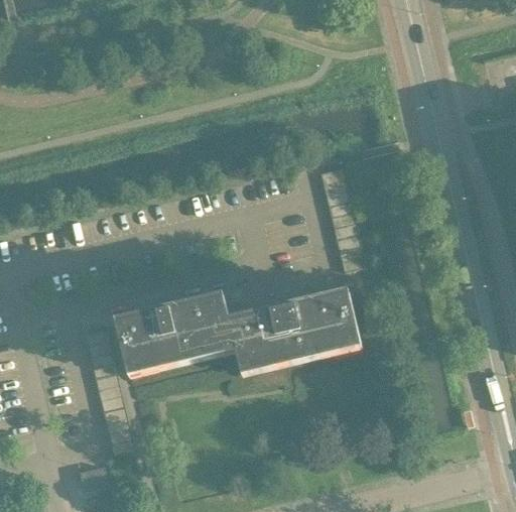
[(323,183),(345,178),(342,166),(320,171),(323,183)]
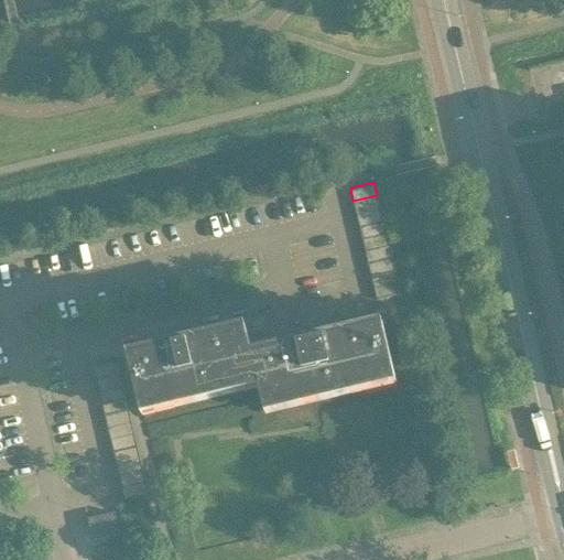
[(380,206),(377,195),(353,201),(356,213),(380,206)]
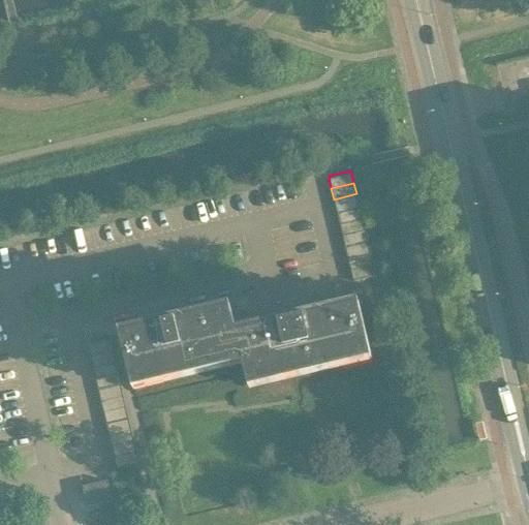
[(337,211),(359,205),(356,193),(334,199),(337,211)]
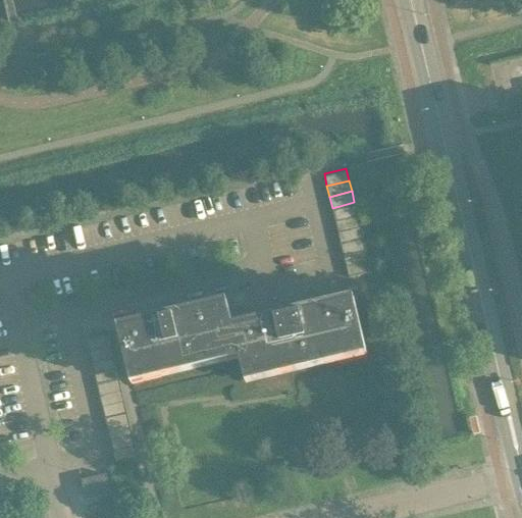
[(334,218),(357,213),(354,202),(332,208),(334,218)]
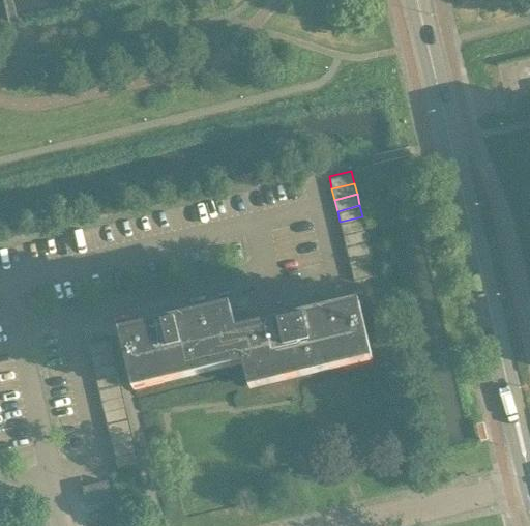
[(343,233),(364,228),(362,216),(340,222),(343,233)]
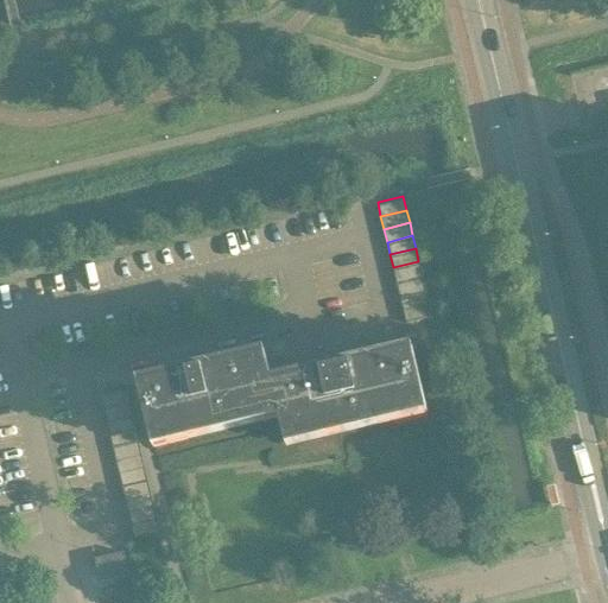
[(396,280),(422,274),(418,261),(393,267),(396,280)]
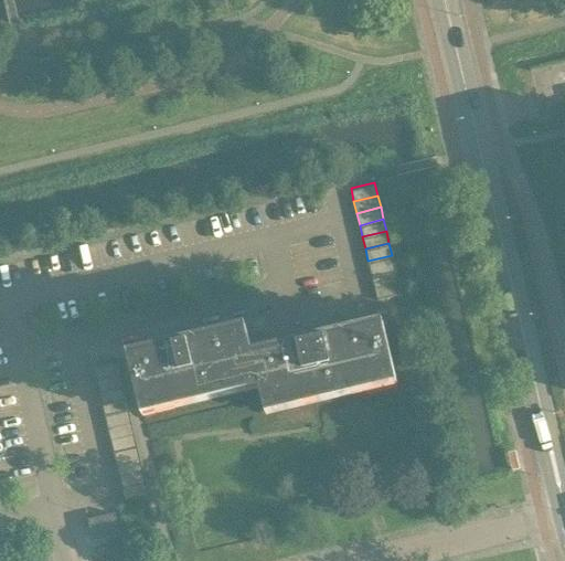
[(371,273),(395,267),(392,255),(368,261),(371,273)]
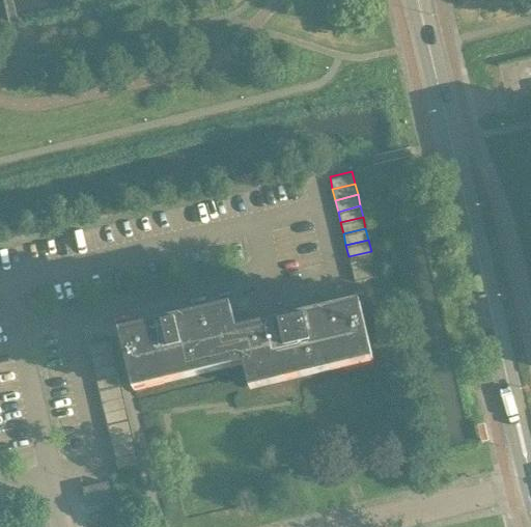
[(352,268),(373,262),(371,251),(348,256),(352,268)]
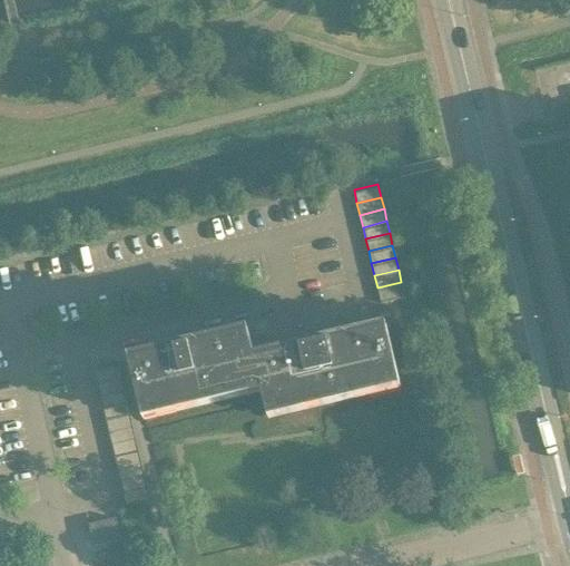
[(401,282),(377,288),(380,300),(401,295),(404,294),(401,282)]
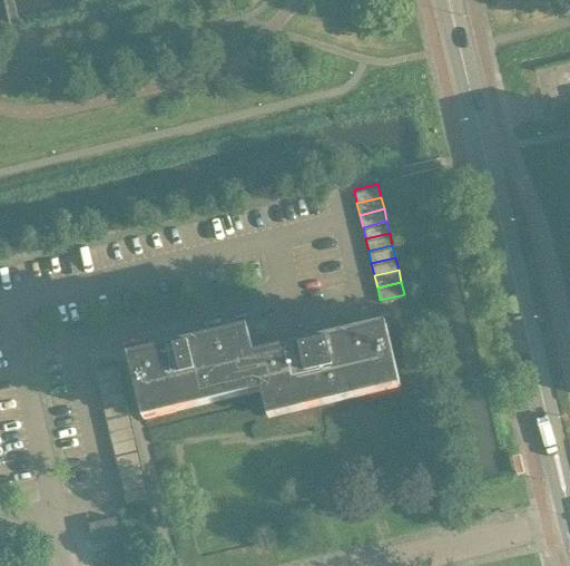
[(254,355),(261,383),(267,410),(399,379),(386,324),(314,341),(312,333),(312,332),(308,331),(304,331),(298,331),(295,331),(295,332),(296,332),(297,334),(285,338),(287,348),(254,355)]
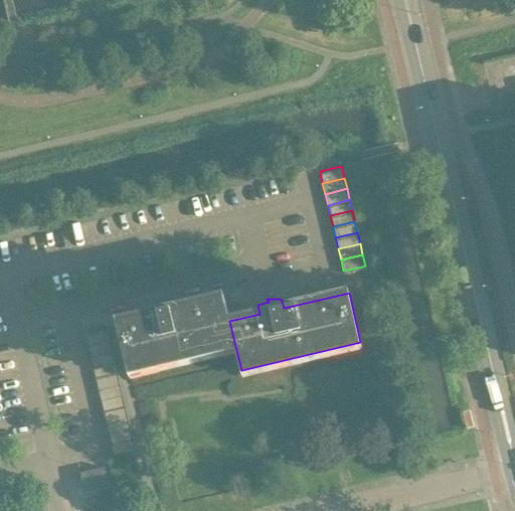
[(128,371),(235,346),(229,321),(224,297),(171,309),(169,302),(169,301),(165,300),(162,300),(158,300),(154,300),(154,301),(155,301),(156,303),(144,306),(146,315),(117,322),(128,371)]
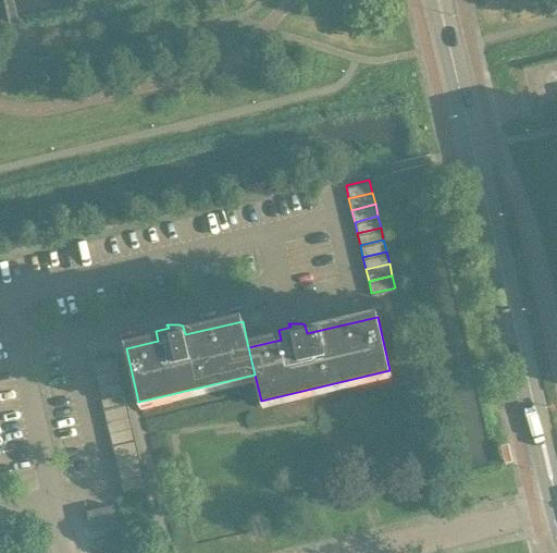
[(91,360),(95,372),(119,367),(115,355),(91,360)]
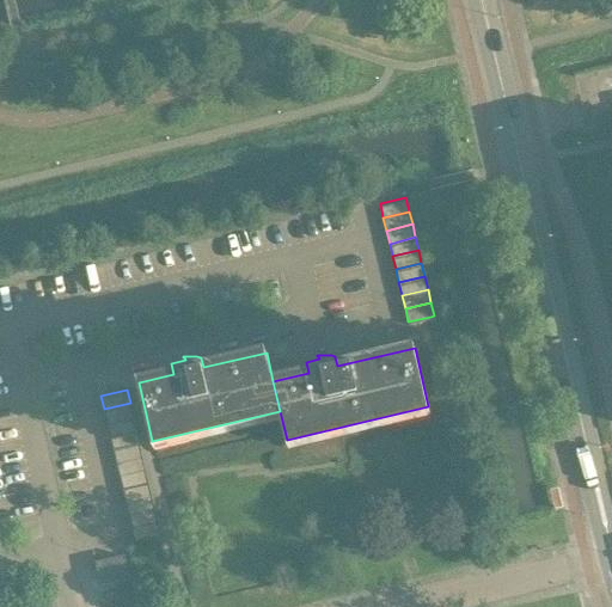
[(108,422),(133,416),(130,403),(104,409),(108,422)]
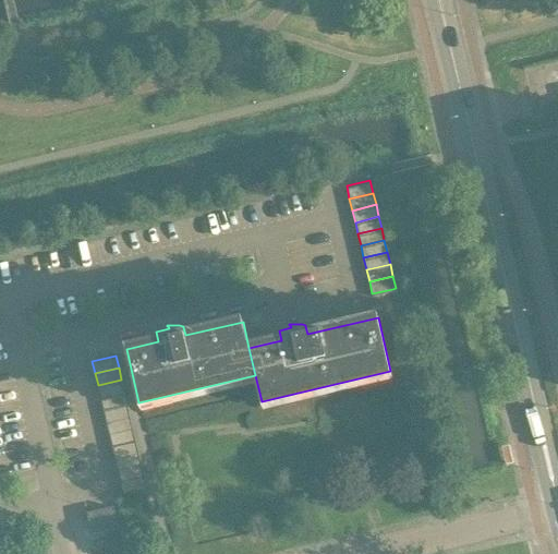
[(100,397),(124,392),(121,380),(98,385),(100,397)]
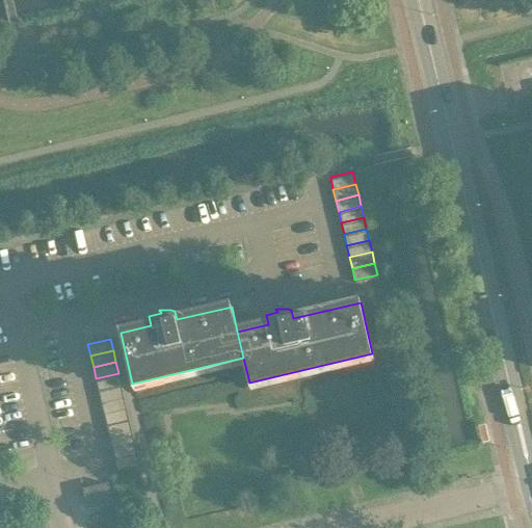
[(99,390),(121,385),(118,373),(96,378),(99,390)]
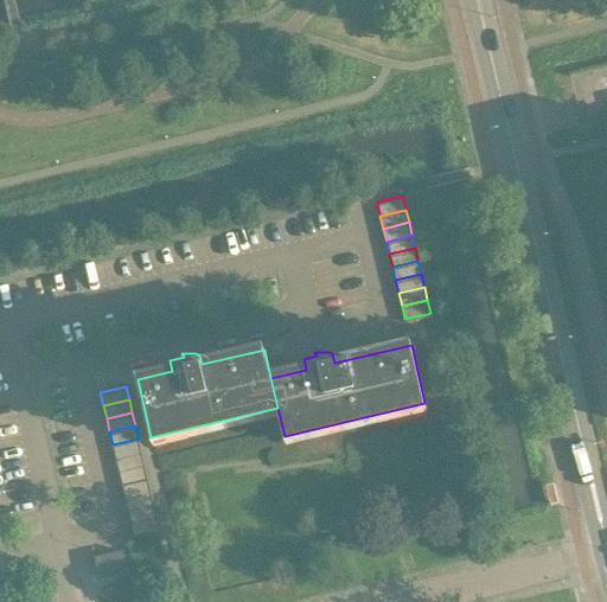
[(115,456),(141,450),(138,439),(113,444),(115,456)]
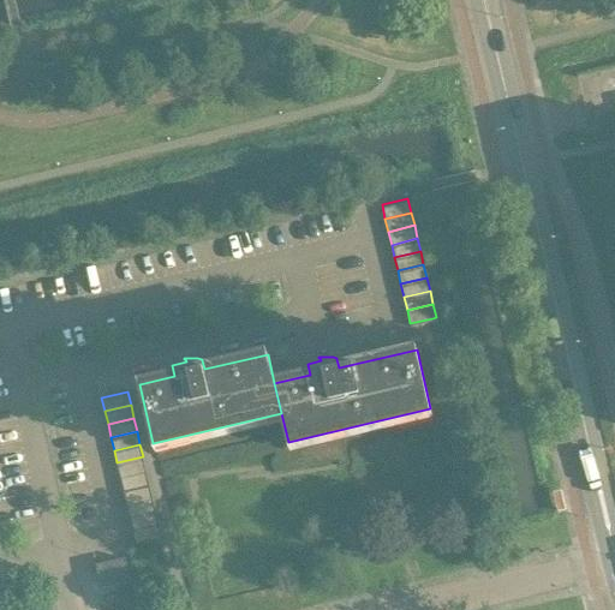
[(120,476),(145,470),(143,456),(117,462),(120,476)]
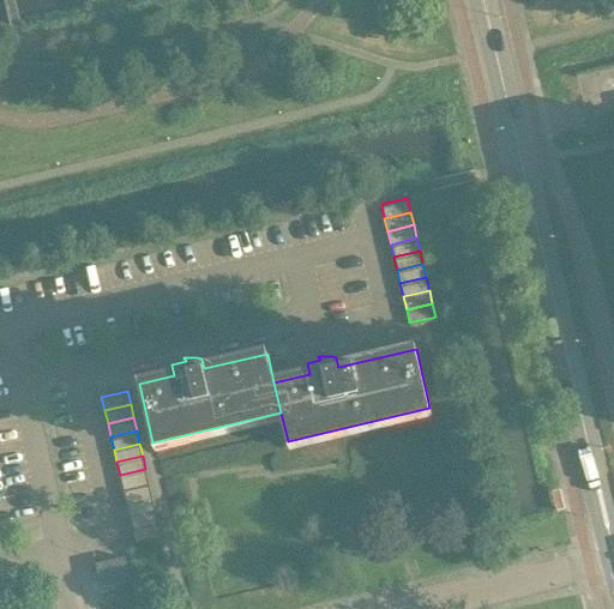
[(122,488),(149,482),(145,469),(120,475),(122,488)]
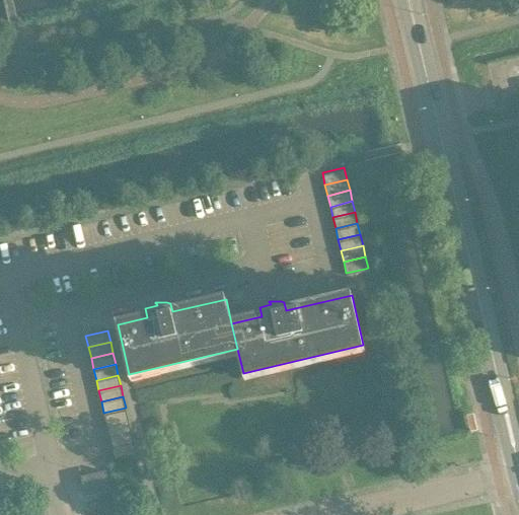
[(106,423),(128,418),(126,408),(103,413),(106,423)]
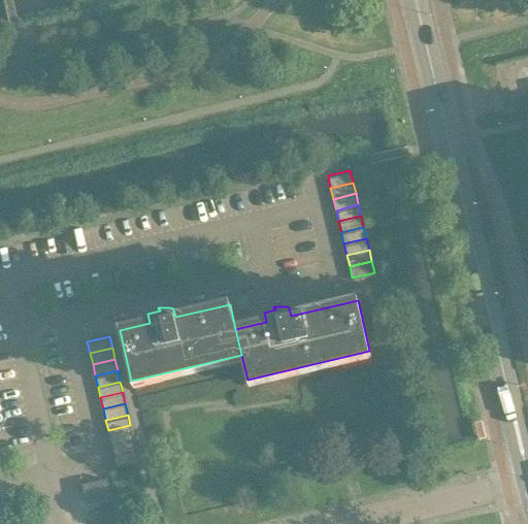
[(110,441),(132,436),(130,425),(108,430),(110,441)]
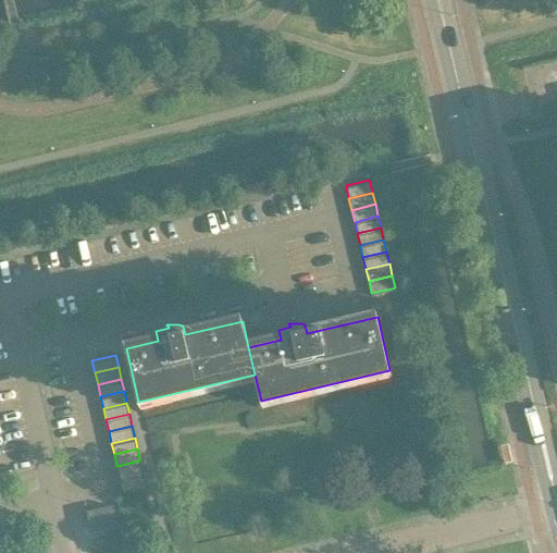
[(120,478),(143,472),(139,461),(116,466),(120,478)]
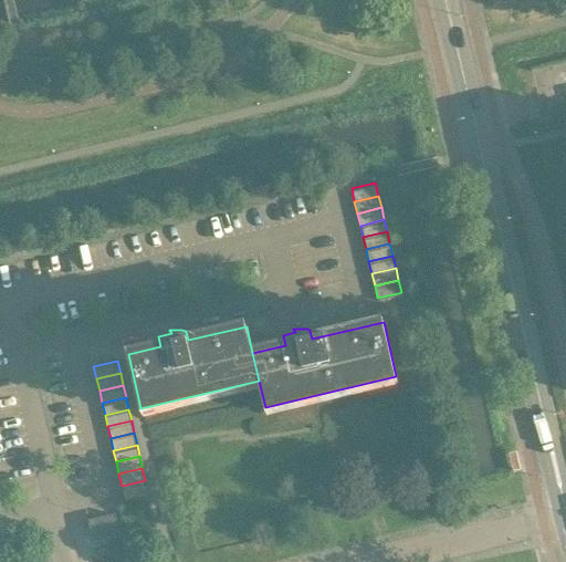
[(145,480),(122,486),(124,499),(148,493),(145,480)]
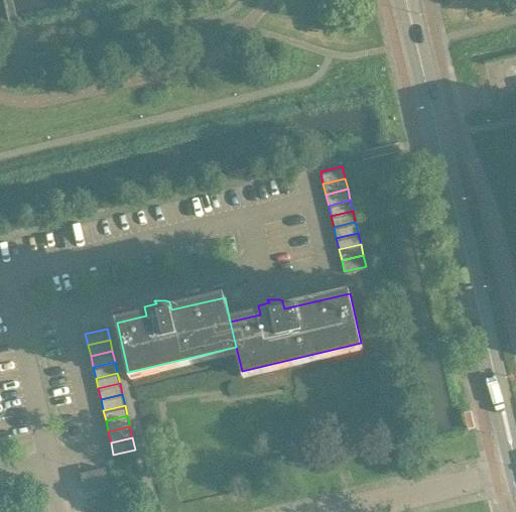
[(85,490),(109,485),(104,466),(80,471),(85,490)]
